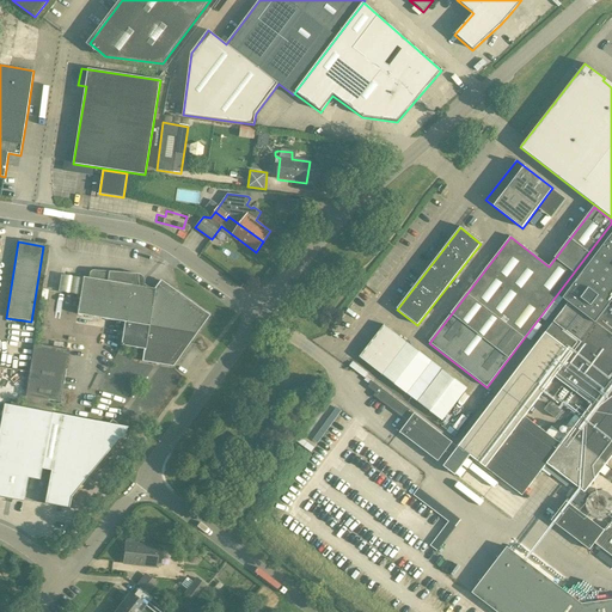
[(97,271),(95,281),(83,279),(77,314),(124,323),(120,347),(144,350),(142,362),(171,367),(194,337),(199,331),(197,331),(208,316),(160,282),(154,291),(144,285),(138,283),(136,275),(97,271)]
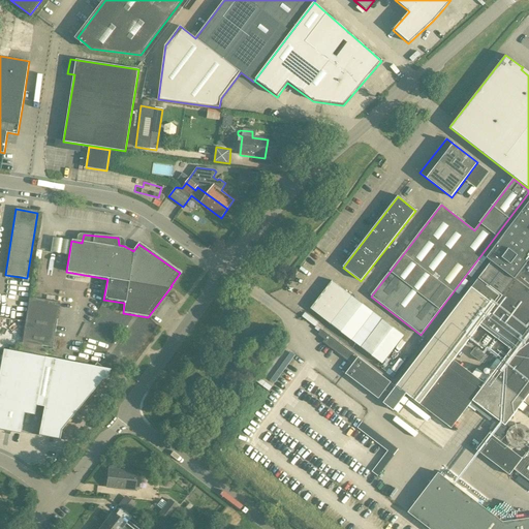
[(528,260),(515,280),(491,262),(396,386),(383,402),(394,410),(406,394),(452,428),(472,401),(505,426),(528,394),(528,260)]
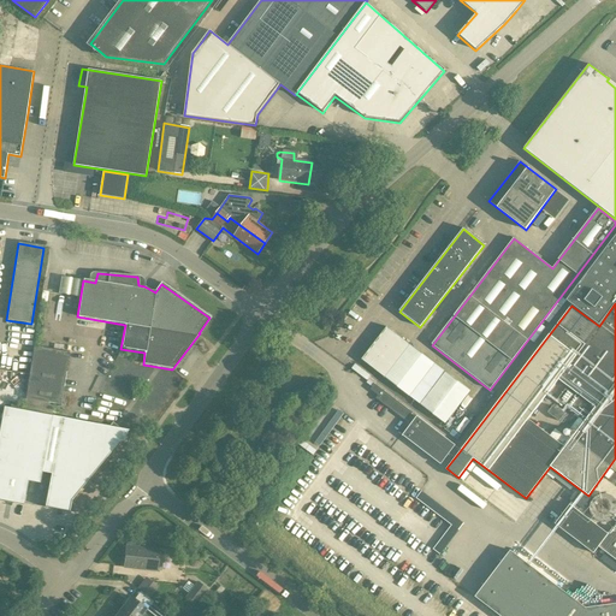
[(434,363),(386,327),(362,360),(409,397),(434,363)]
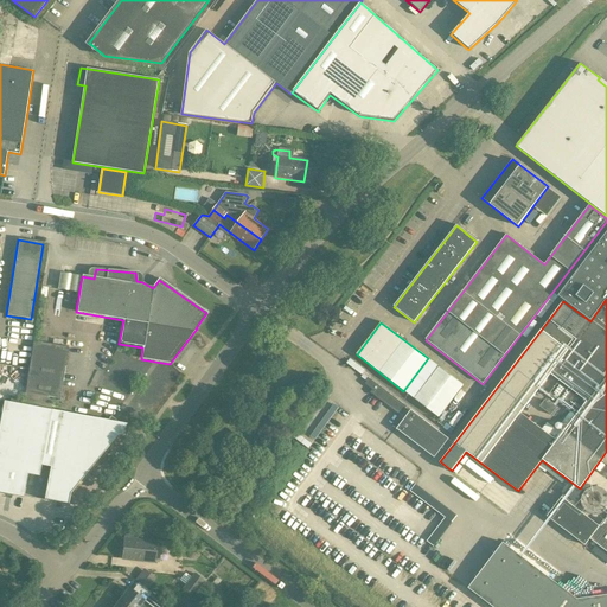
[(59,398),(68,347),(33,342),(25,394),(59,398)]
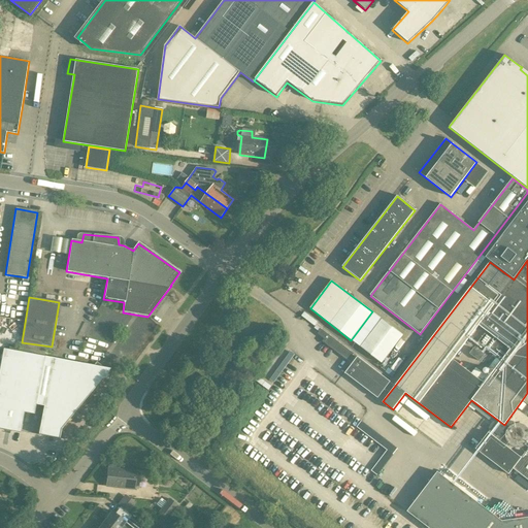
[(360,347),(382,363),(403,335),(382,319),(360,347)]
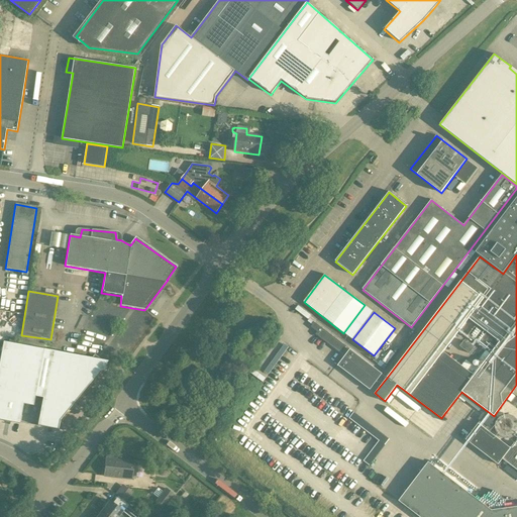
[(314,323),(310,327),(317,333),(315,335),(340,354),(346,347),(314,323)]
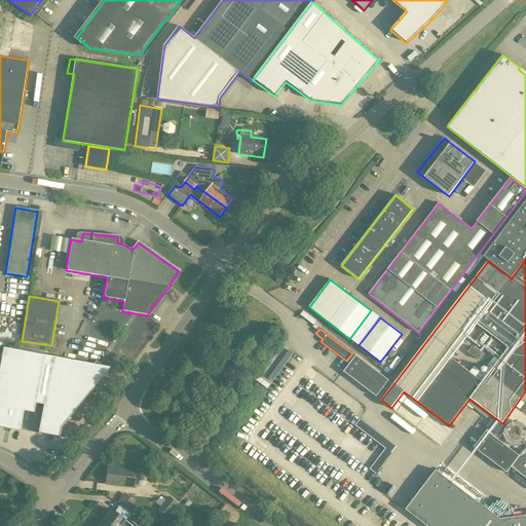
[(33,413),(35,403),(44,355),(3,348),(0,363),(0,427),(20,431),(24,411),(33,413)]
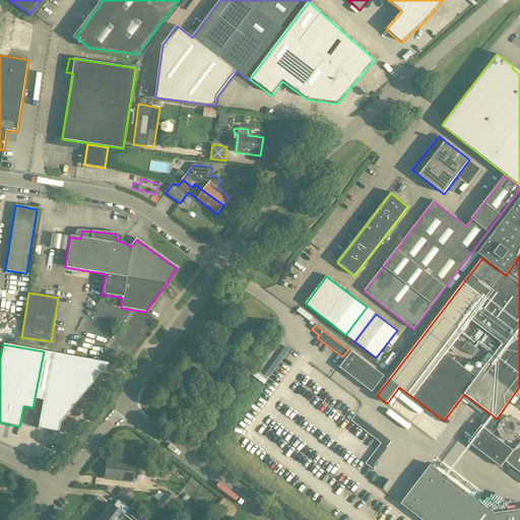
[(44,351),(35,398),(39,399),(43,400),(38,428),(58,432),(60,423),(100,374),(106,375),(108,364),(51,352),(47,351),(44,351)]
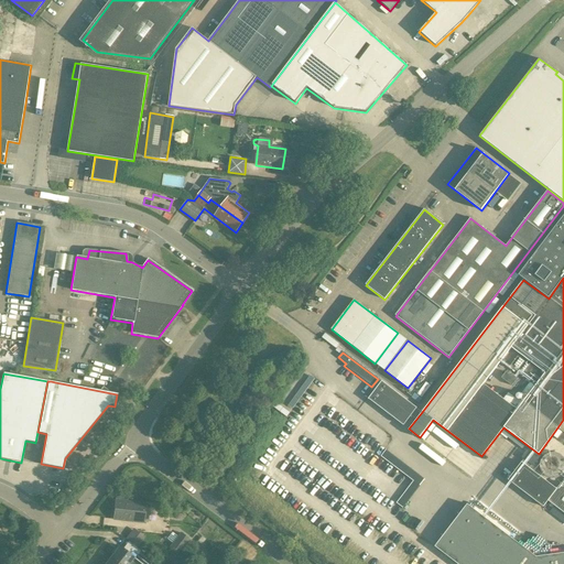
[(413,413),(378,387),(365,404),(400,431),(413,413)]
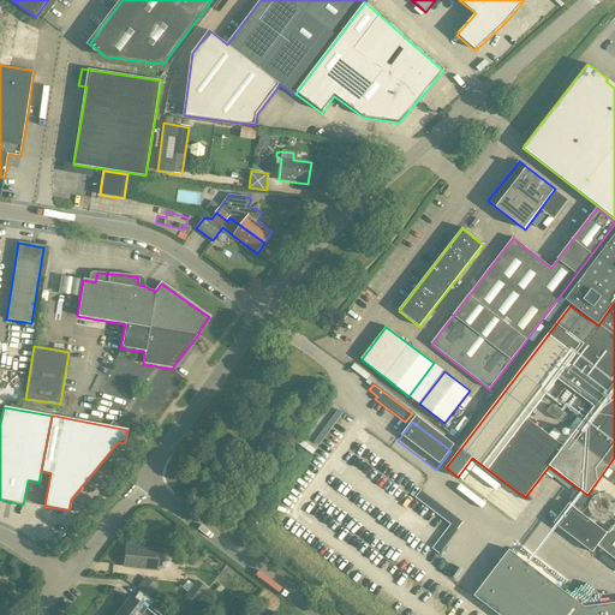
[(275,461),(264,453),(260,460),(270,467),(275,461)]
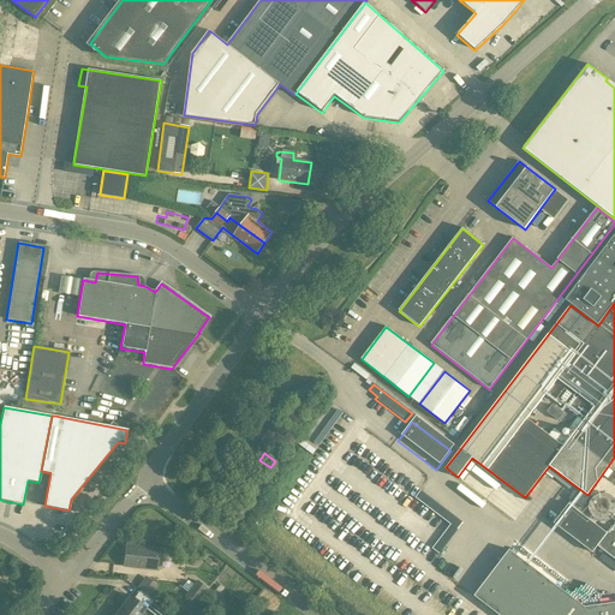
[(433,548),(440,553),(464,520),(421,490),(415,499),(449,523),(433,548)]
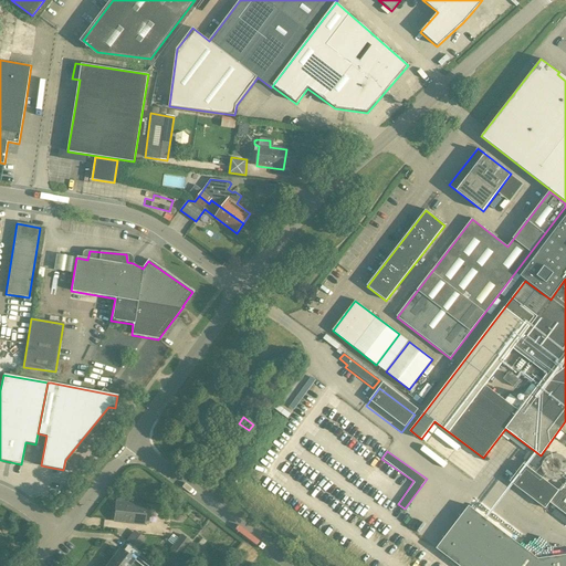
[(561,456),(559,454),(558,454),(556,454),(555,454),(553,454),(552,454),(551,454),(548,456),(547,457),(546,458),(545,459),(544,460),(543,461),(543,462),(542,464),(542,465),(542,468),(542,469),(542,471),(543,472),(543,473),(544,475),(545,477),(546,478),(548,479),(549,479),(551,480),(553,480),(554,480),(556,480),(557,480),(558,480),(559,480),(561,479),(562,479),(563,478),(564,477),(565,475),(565,474),(565,473),(565,460),(565,459),(564,458),(563,457),(562,456),(561,456)]
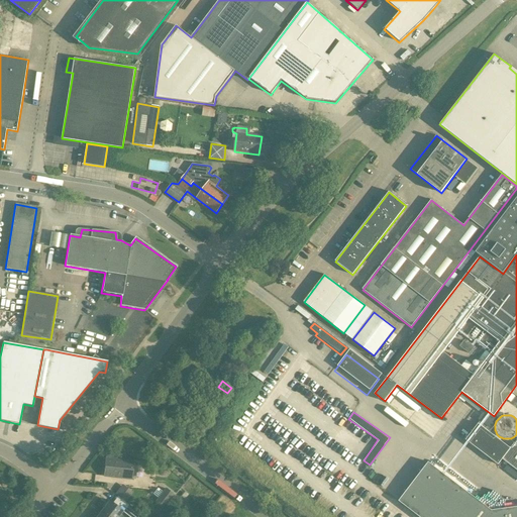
[(475,428),(462,444),(494,469),(500,461),(516,474),(516,448),(512,445),(506,452),(475,428)]
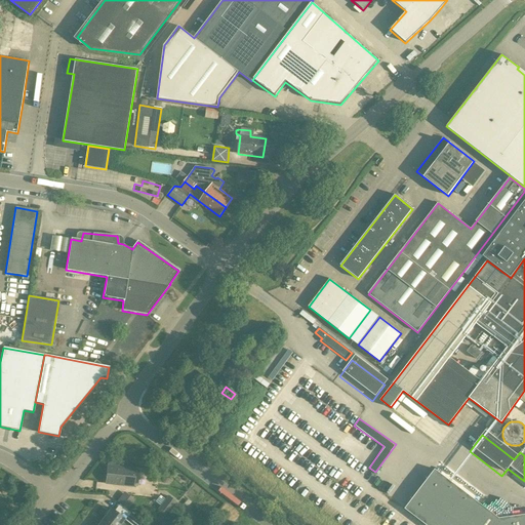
[(134,469),(107,466),(105,484),(133,486),(134,469)]
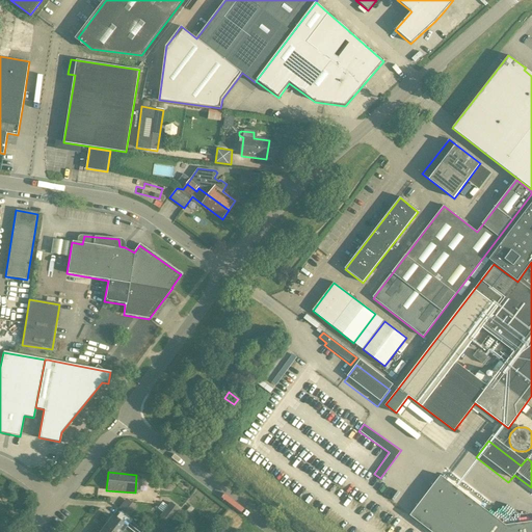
[(531,531),(531,524),(504,528),(440,478),(409,519),(426,531),(531,531)]
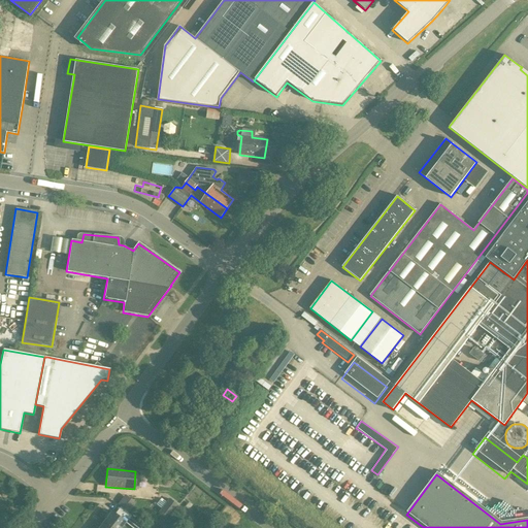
[(125,494),(117,503),(127,513),(135,502),(125,494)]
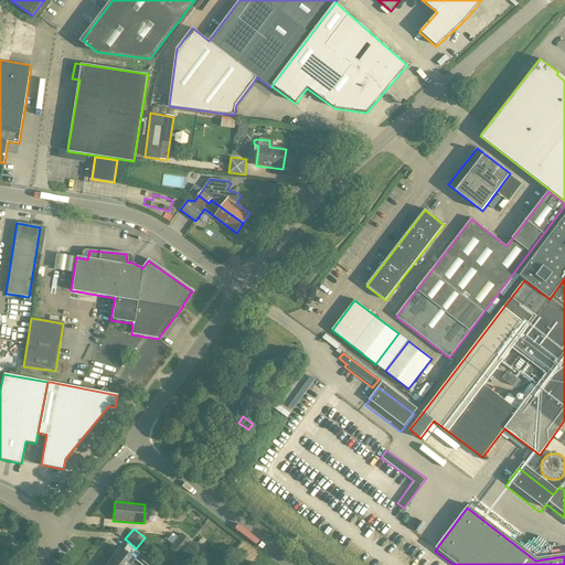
[(27,542),(30,532),(19,530),(17,540),(27,542)]
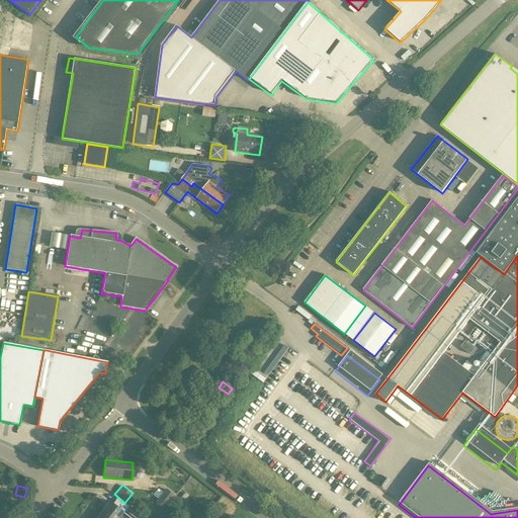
[(166,489),(163,493),(158,490),(153,495),(158,499),(155,503),(164,510),(174,496),(166,489)]
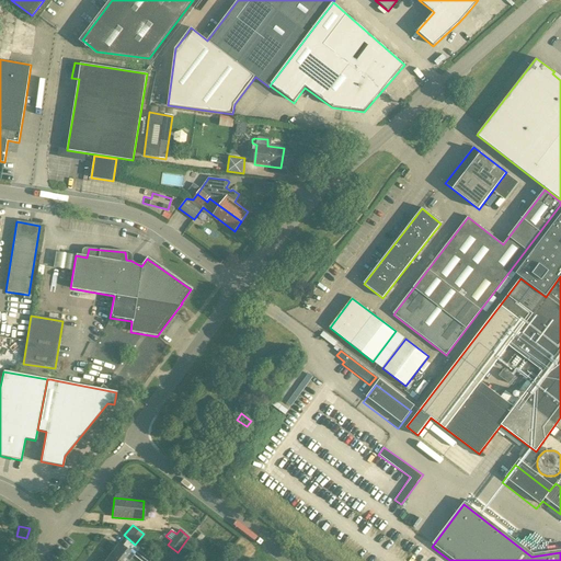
[(110,553),(118,560),(128,560),(133,556),(139,560),(157,560),(158,560),(152,557),(152,558),(136,546),(127,539),(122,546),(118,544),(110,553)]
